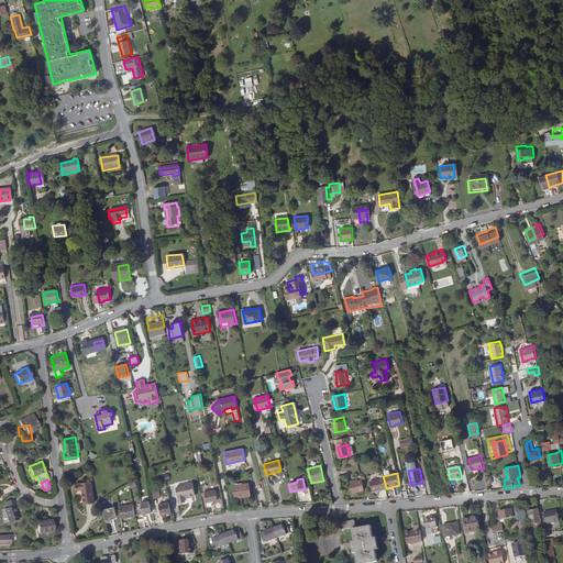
[(386,488),(384,479),(371,483),(373,493),(386,489),(386,488)]
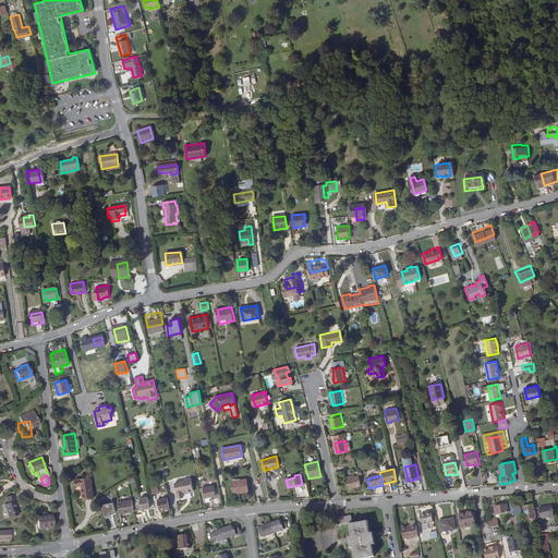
[(351,488),(362,485),(360,476),(352,477),(352,476),(348,476),(351,488)]
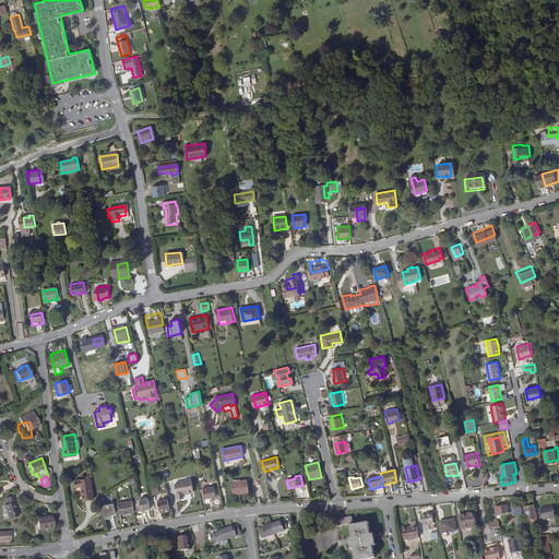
[(94,499),(91,478),(75,480),(76,488),(83,487),(84,501),(94,499)]
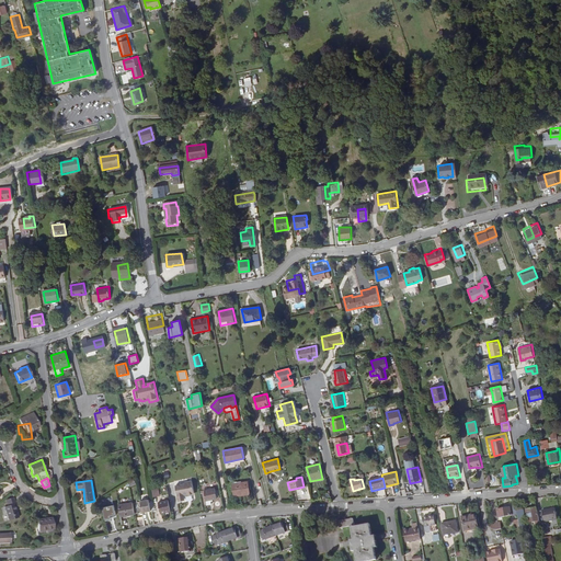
[(250,493),(248,481),(232,484),(235,496),(250,493)]
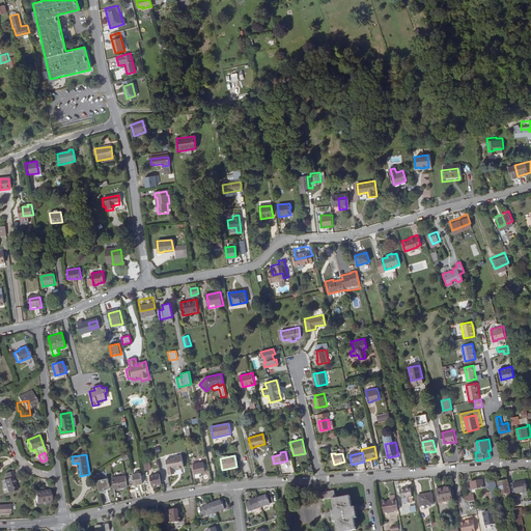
[(172,463),(166,464),(167,469),(178,467),(176,459),(172,460),(172,463)]
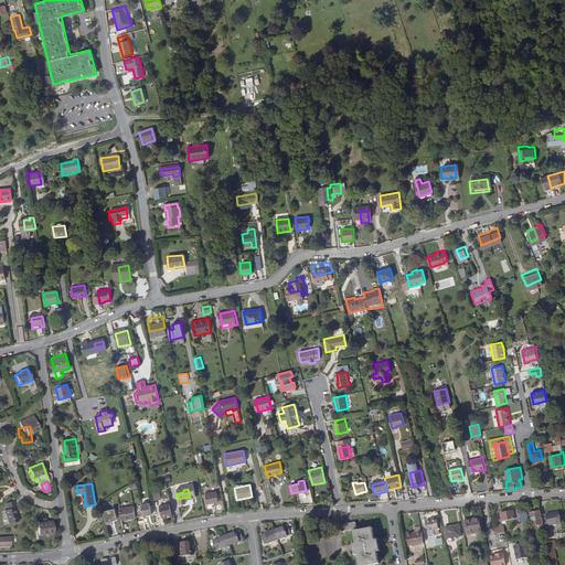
[(219,501),(217,491),(206,493),(209,508),(213,507),(212,502),(219,501)]
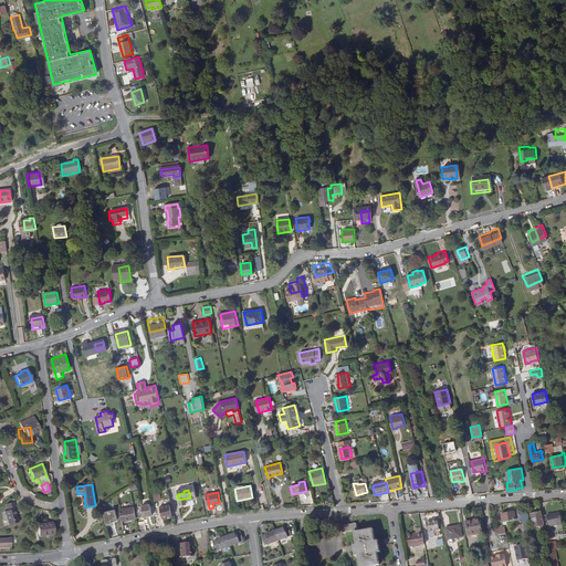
[(334,503),(332,493),(324,495),(326,504),(334,503)]
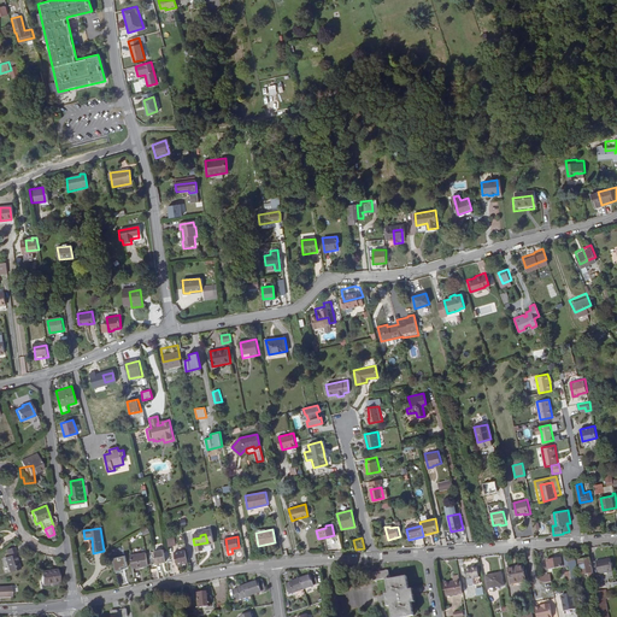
[(17,553),(15,546),(6,550),(7,556),(5,557),(9,573),(19,569),(15,553),(17,553)]
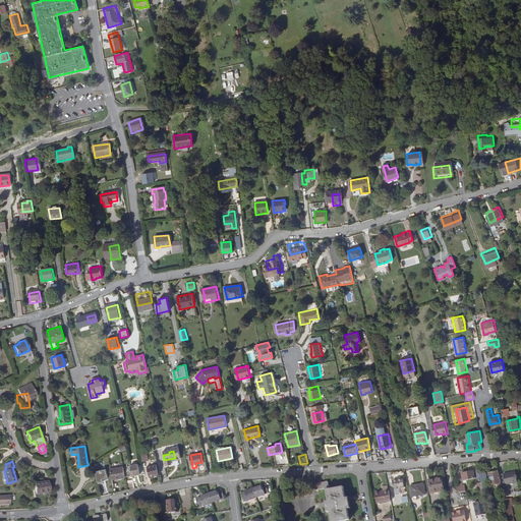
[(132,475),(133,476),(146,474),(143,463),(131,465),(131,466),(132,475)]
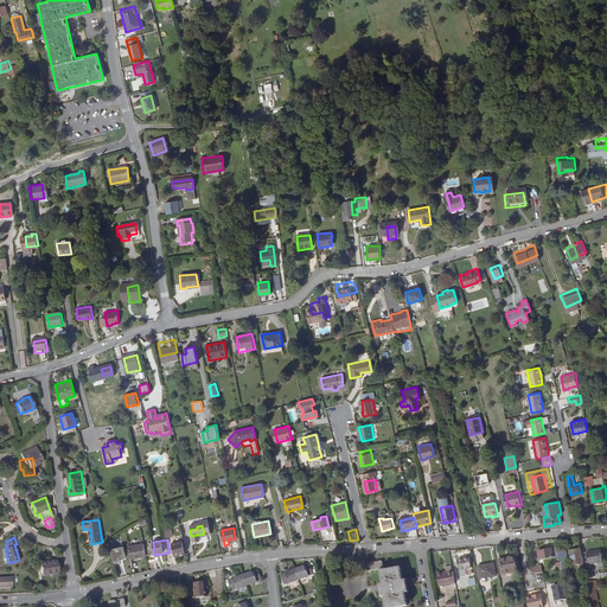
[(185,554),(183,542),(172,545),(174,556),(185,554)]
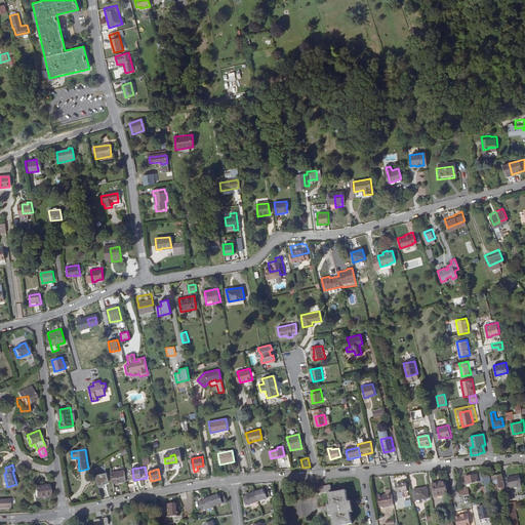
[(125,471),(127,481),(133,479),(132,470),(125,471)]
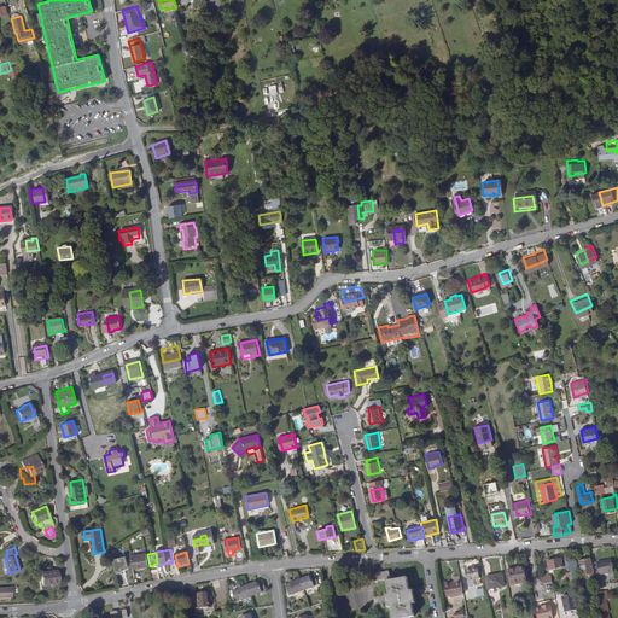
[(134,569),(150,566),(147,554),(132,557),(134,569)]
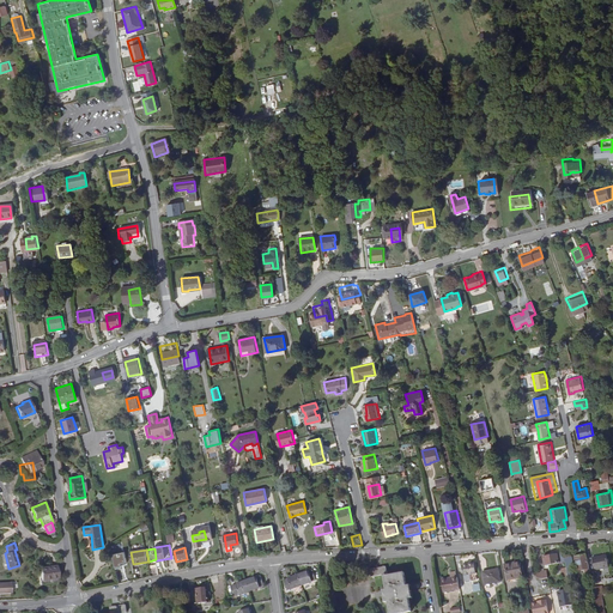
[(125,551),(113,554),(116,568),(122,565),(122,564),(128,562),(125,551)]
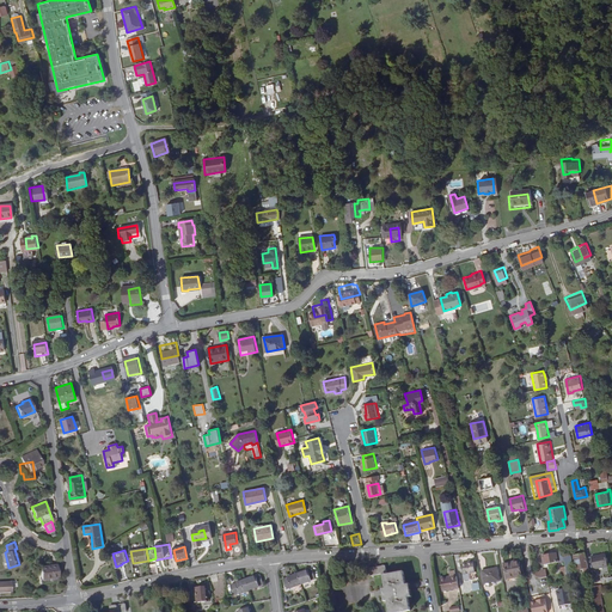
[(563,550),(548,554),(550,563),(565,560),(564,556),(563,550)]
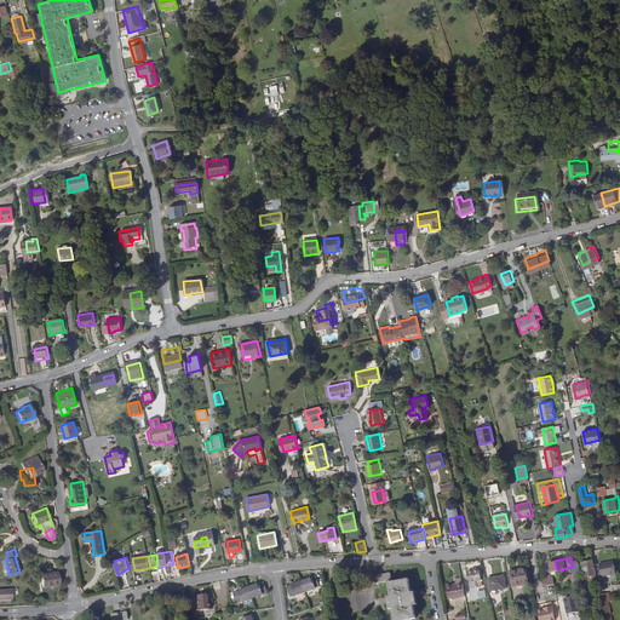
[(596,569),(593,560),(581,562),(584,572),(596,569)]
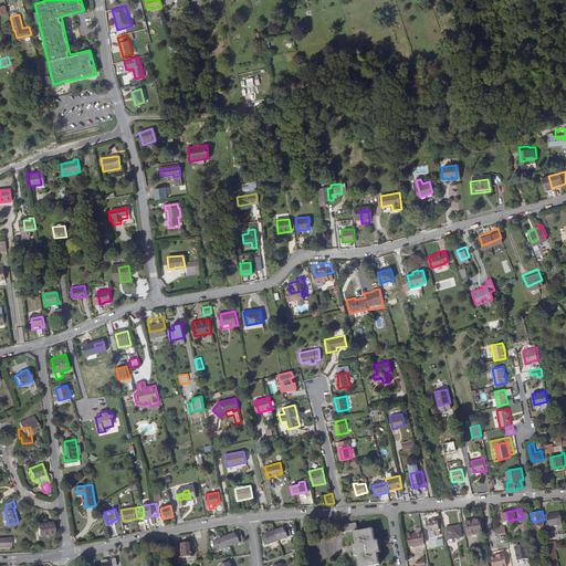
[(563,524),(561,512),(547,514),(549,526),(563,524)]
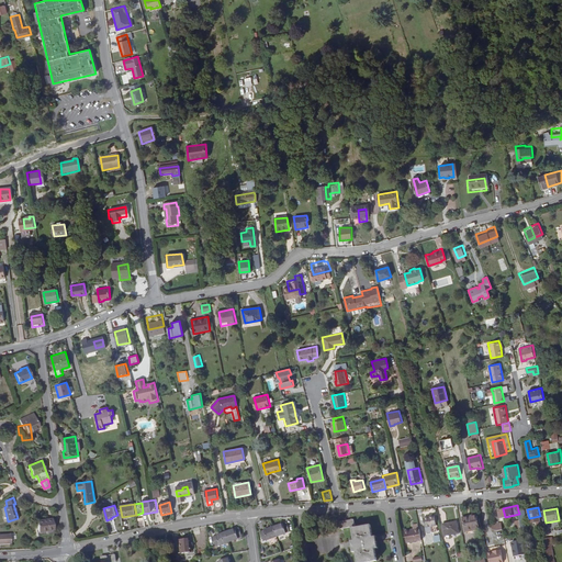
[(437,530),(435,514),(423,516),(426,532),(437,530)]
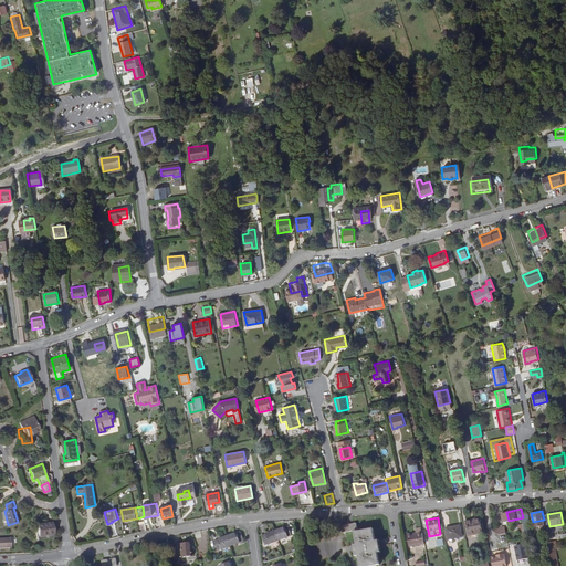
[(482,532),(480,517),(467,520),(469,535),(482,532)]
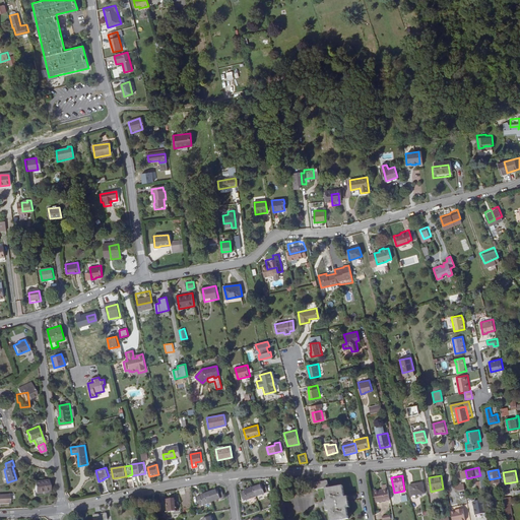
[(50,492),(49,477),(34,479),(36,494),(50,492)]
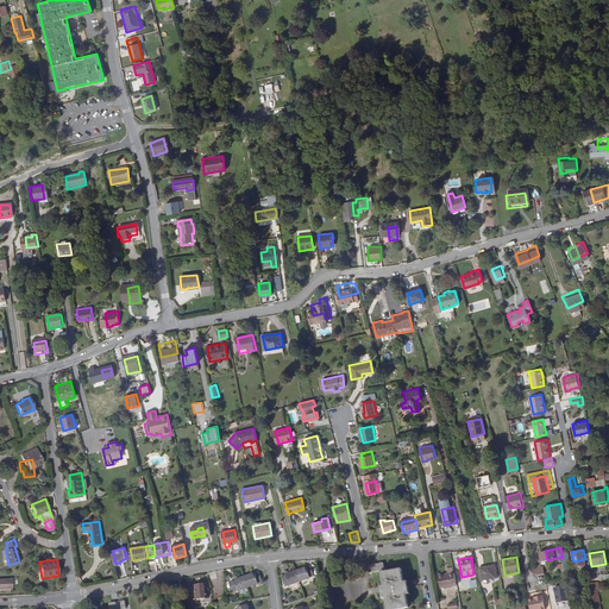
[(403,582),(401,567),(384,571),(384,570),(383,562),(368,565),(369,572),(381,570),(383,585),(380,585),(382,600),(385,598),(387,608),(400,608),(408,608),(406,595),(409,594),(407,581),(403,582)]
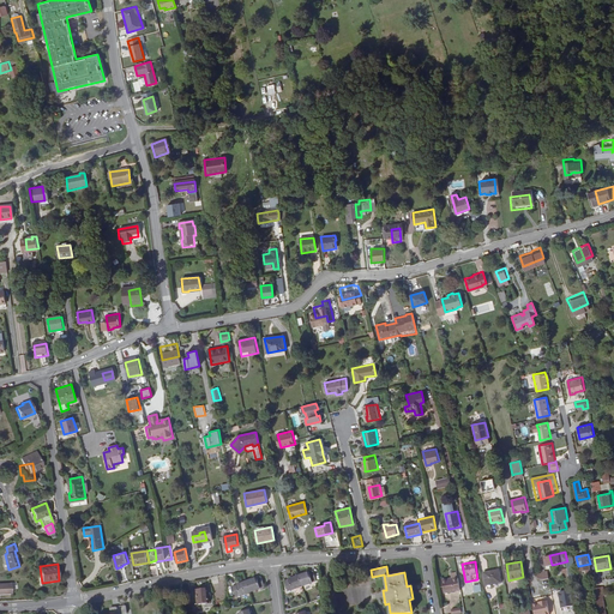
[(501,582),(499,570),(485,572),(487,585),(501,582)]
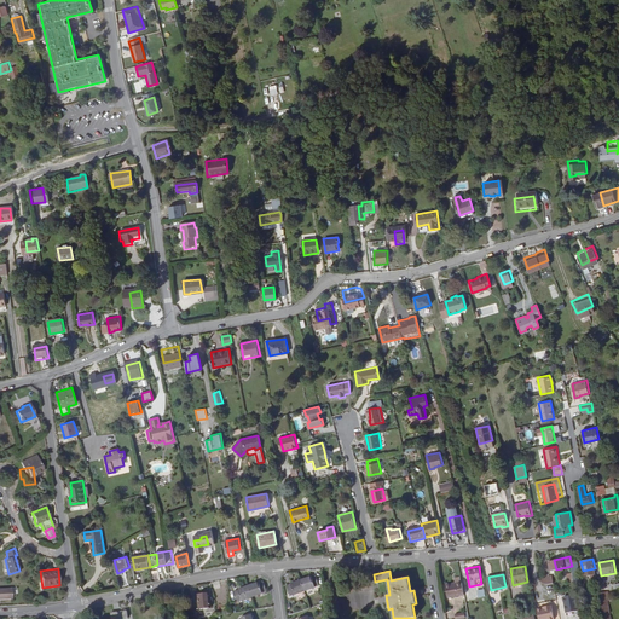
[(316,576),(301,580),(305,591),(319,585),(316,576)]
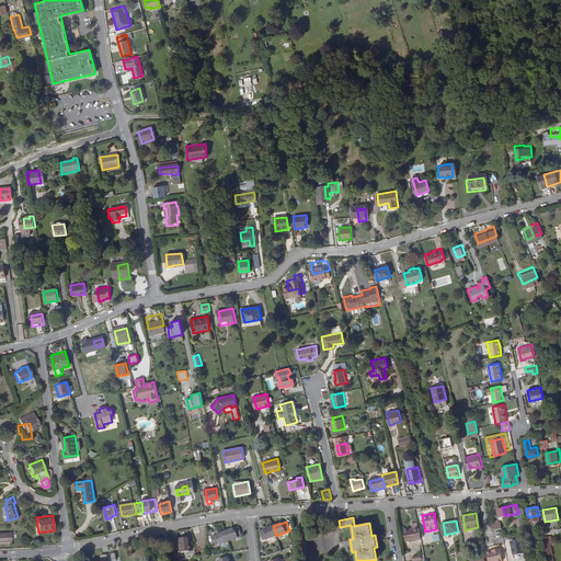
[(239,526),(226,531),(228,540),(242,536),(239,526)]
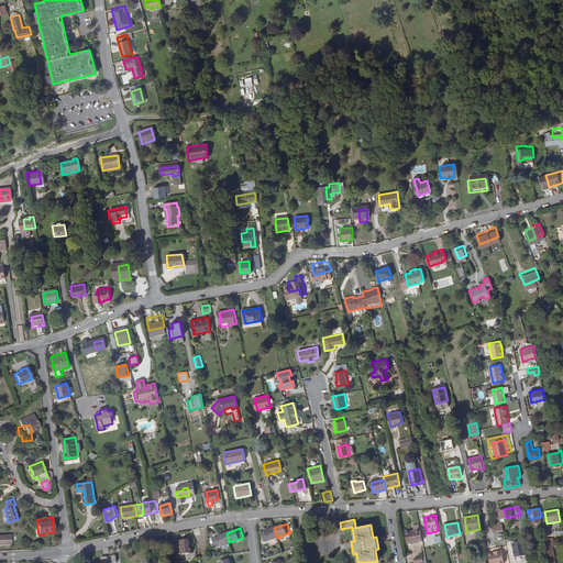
[(277,538),(274,528),(261,533),(264,542),(277,538)]
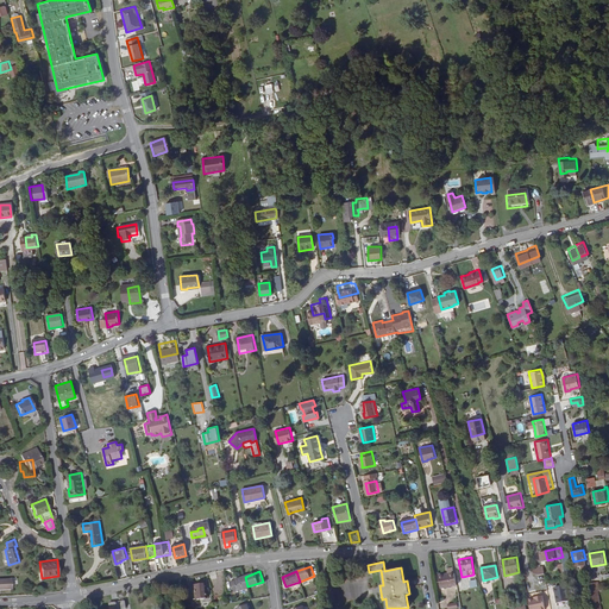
[(454,571),(443,572),(445,584),(456,583),(454,571)]
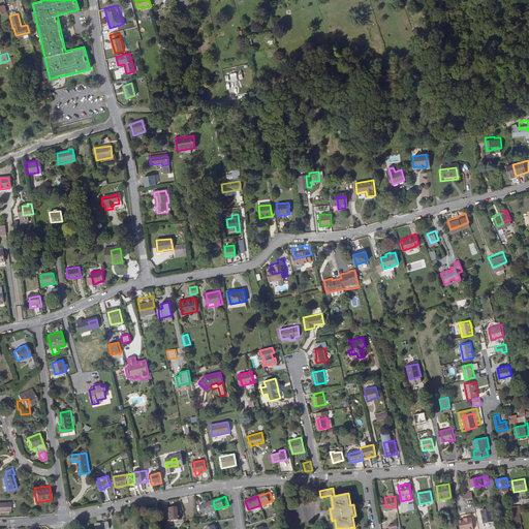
[(215,509),(213,501),(200,505),(204,514),(215,509)]
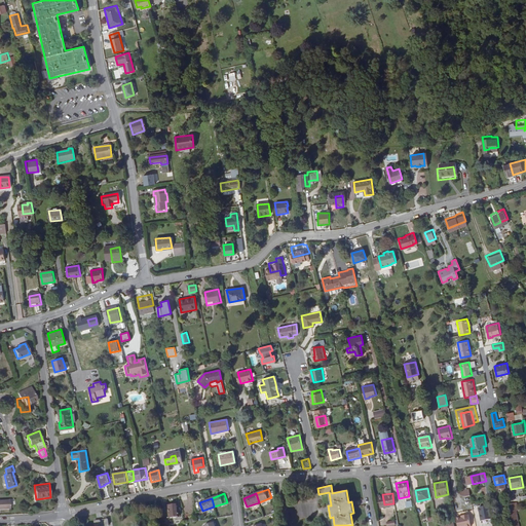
[(0,508),(9,508),(8,499),(0,499),(0,508)]
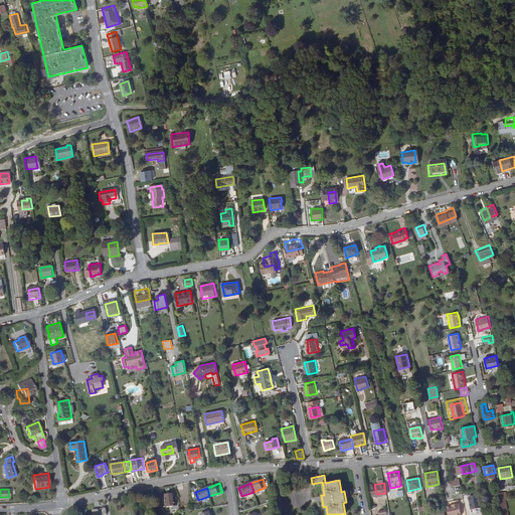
[(508,514),(505,492),(498,493),(501,514),(508,514)]
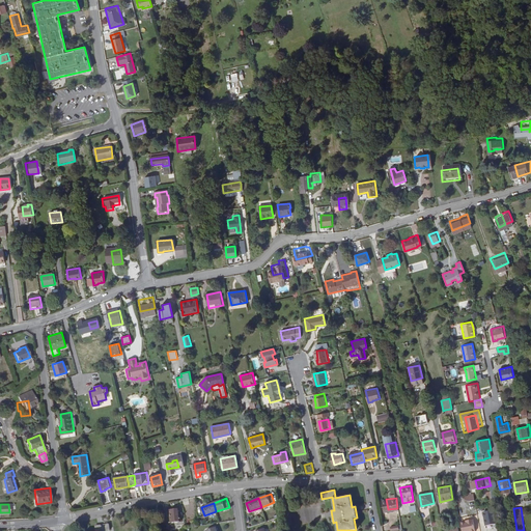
[(182,521),(180,508),(170,509),(171,521),(182,521)]
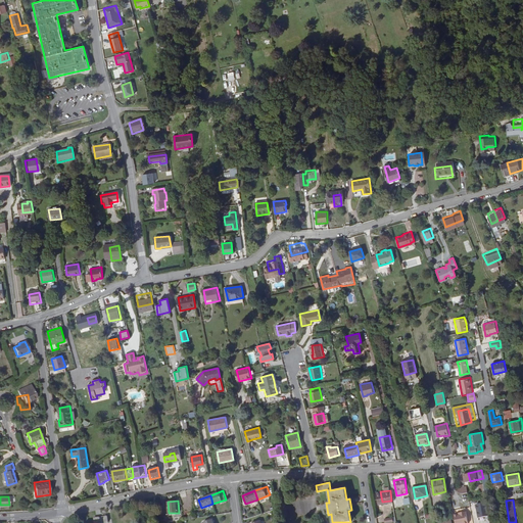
[(478,509),(479,518),(490,516),(487,502),(478,504),(479,509),(478,509)]
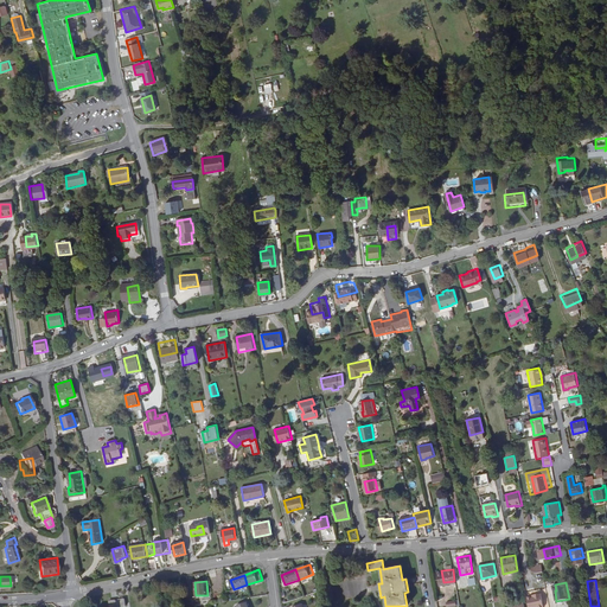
[(526,598),(528,606),(542,606),(543,606),(542,595),(538,596),(536,596),(535,595),(526,598)]
